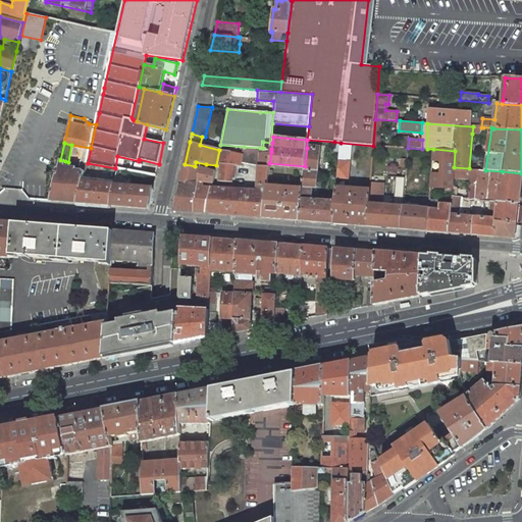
[(351,146),(341,145),(340,151),(337,177),(348,178),(351,146)]
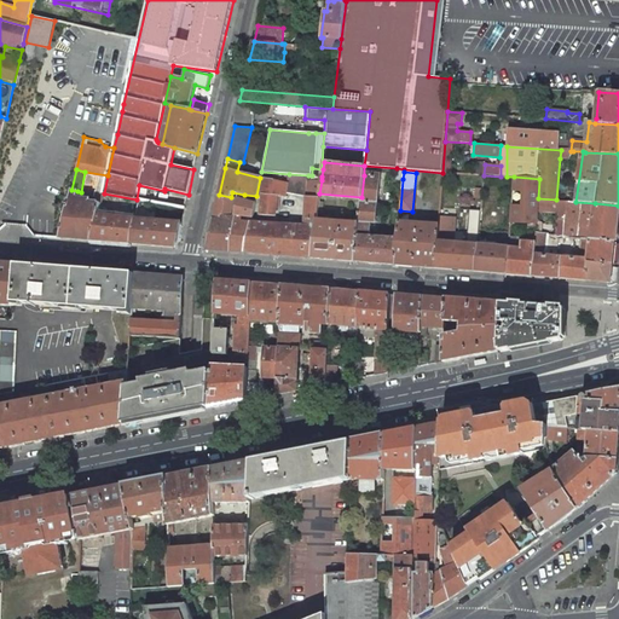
[(308,175),(289,174),(288,183),(285,194),(306,197),(319,197),(319,194),(322,180),(311,180),(308,179),(308,175)]
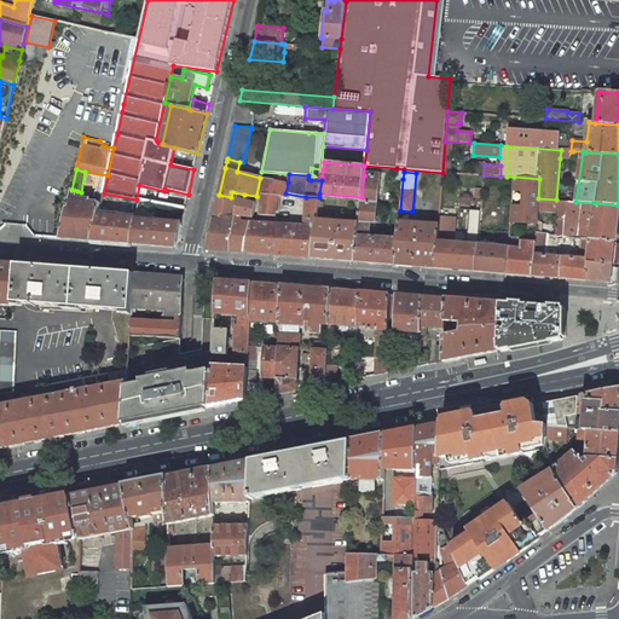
[(381,177),(364,175),(362,197),(360,204),(377,206),(381,177)]
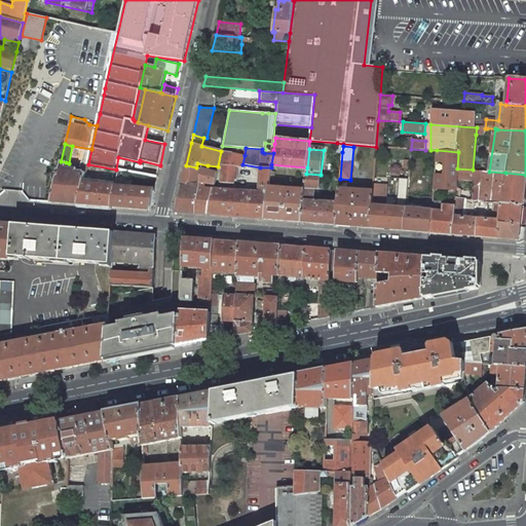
[(458,152),(437,150),(434,187),(447,188),(455,188),(456,174),(457,168),(458,152)]
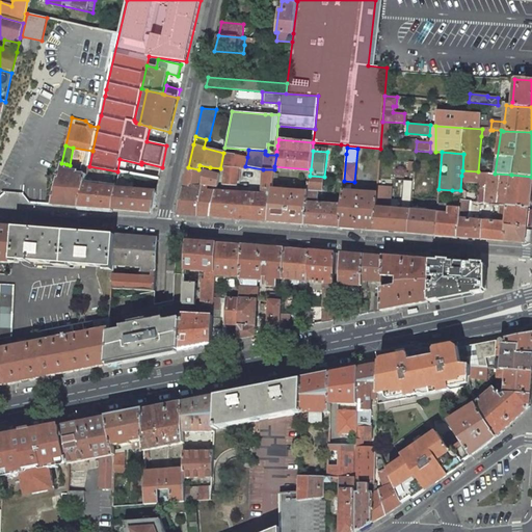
[(247,157),(223,153),(220,168),(225,170),(223,183),(223,185),(236,186),(237,178),(239,179),(240,168),(244,168),(245,166),(247,157)]
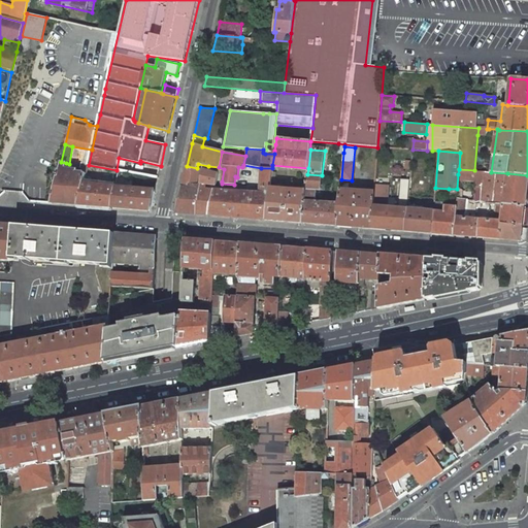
[(66,163),(61,162),(59,170),(52,203),(79,205),(85,183),(87,173),(64,171),(66,163)]
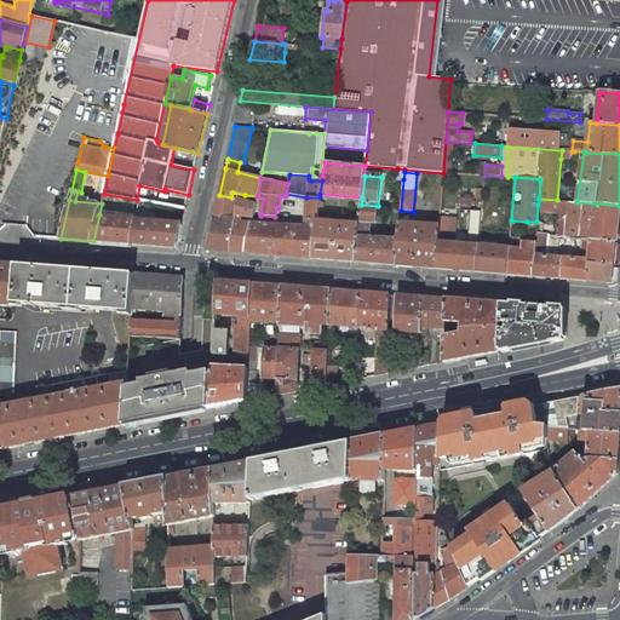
[(137,200),(104,194),(102,204),(137,211),(139,200),(137,200)]
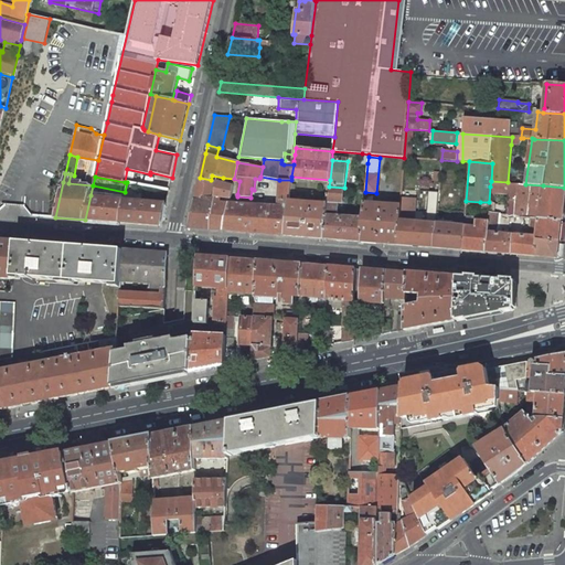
[(206,201),(211,180),(200,178),(194,200),(206,201)]
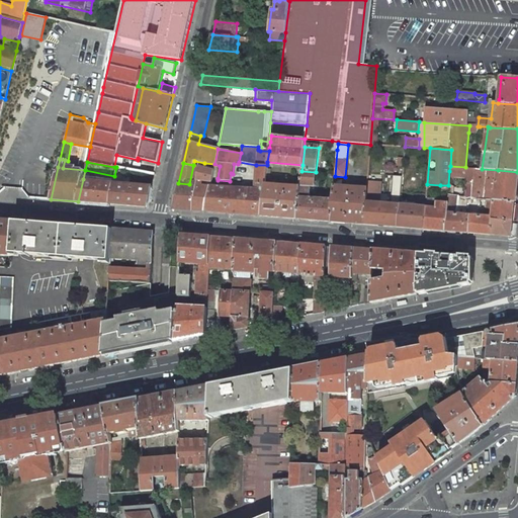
[(267,165),(256,165),(255,184),(255,189),(264,190),(265,184),(267,165)]
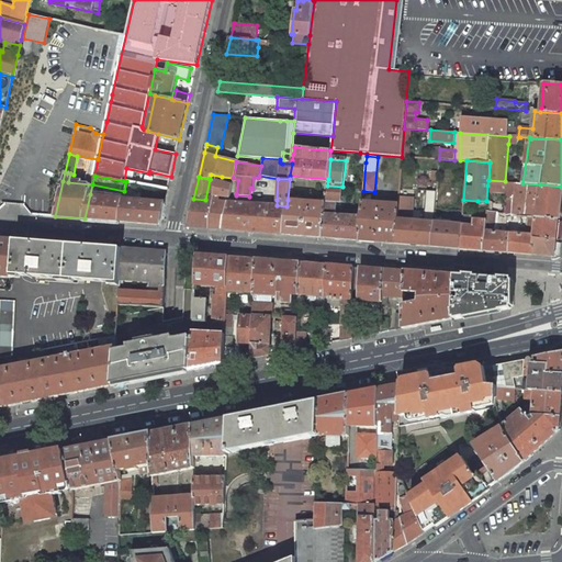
[(221,182),(216,182),(213,197),(213,201),(218,201),(218,197),(229,197),(231,192),(232,184),(221,182)]
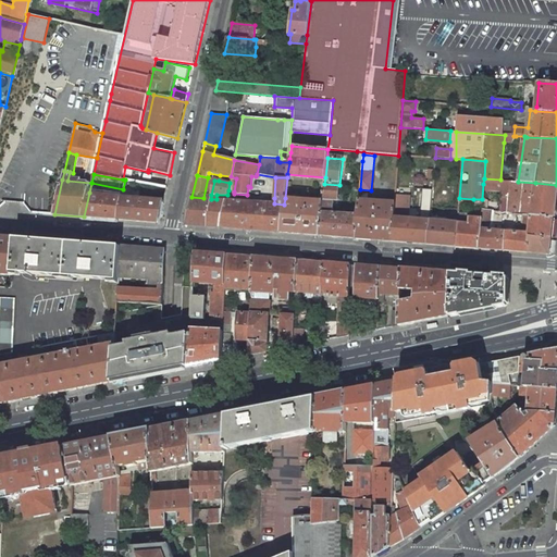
[(556,196),(556,185),(535,183),(534,189),(533,203),(531,217),(554,218),(555,215),(556,196)]
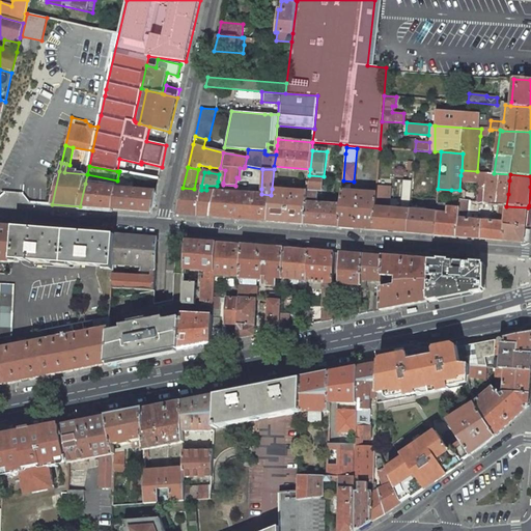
[(324,176),(309,175),(308,190),(318,191),(323,192),(324,176)]
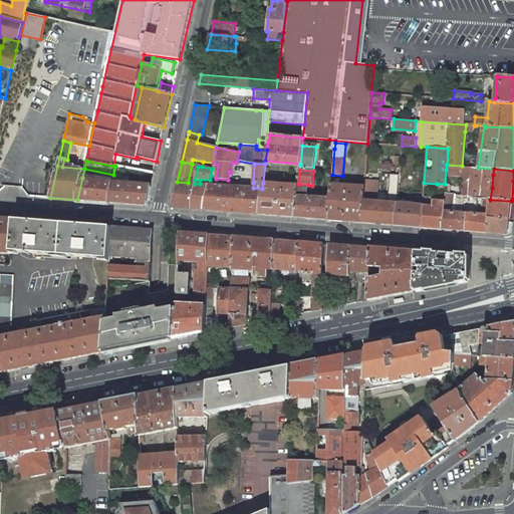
[(477,176),(469,176),(469,185),(468,198),(476,198),(477,176)]
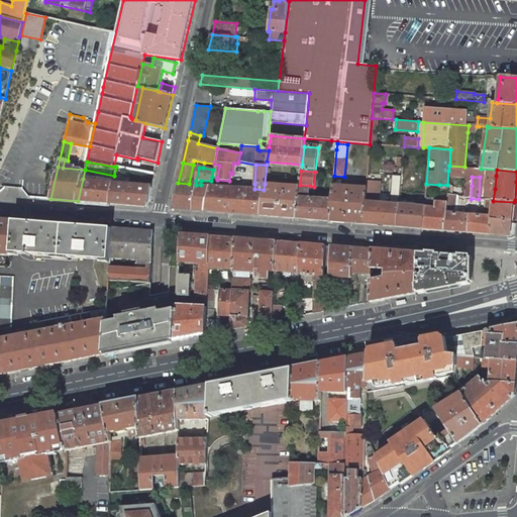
[(113,183),(83,179),(78,201),(108,203),(113,183)]
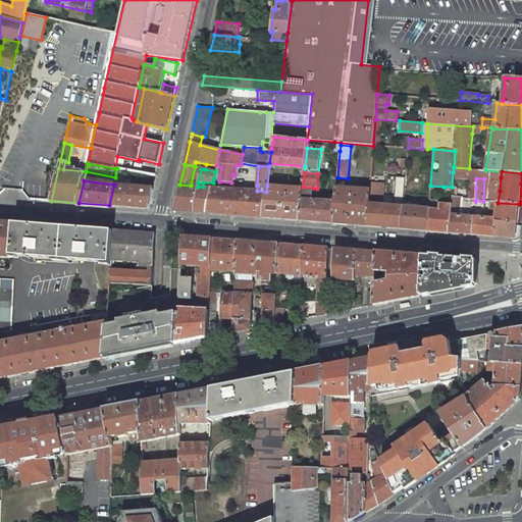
[(384,185),(370,184),(370,190),(369,204),(383,205),(384,185)]
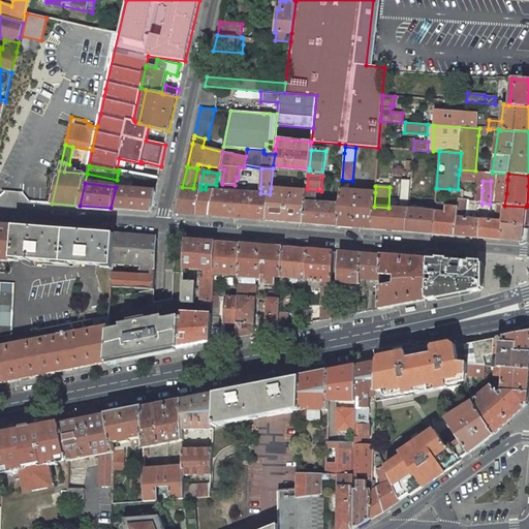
[(155,191),(116,187),(111,208),(151,211),(155,191)]
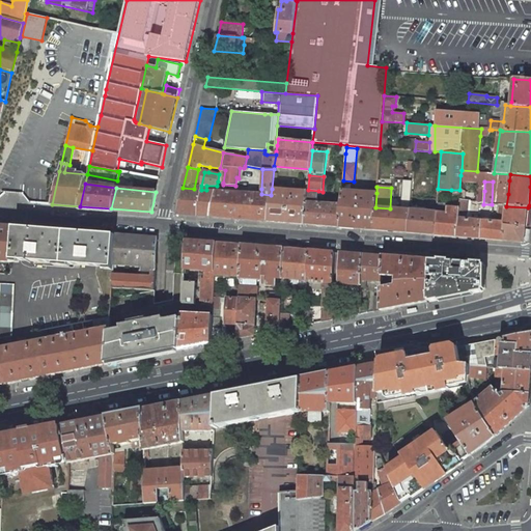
[(183,188),(177,214),(196,216),(201,190),(194,189),(183,188)]
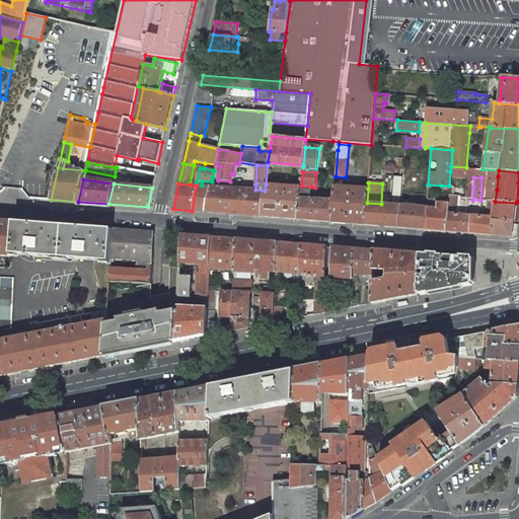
[(238,189),(211,187),(206,212),(262,217),(265,191),(255,190),(247,190),(246,186),(238,184),(238,189)]
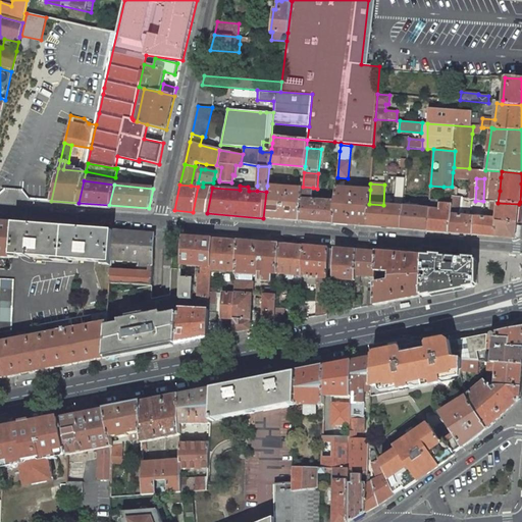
[(302,189),(267,186),(266,192),(263,218),(299,220),(301,199),(302,189)]
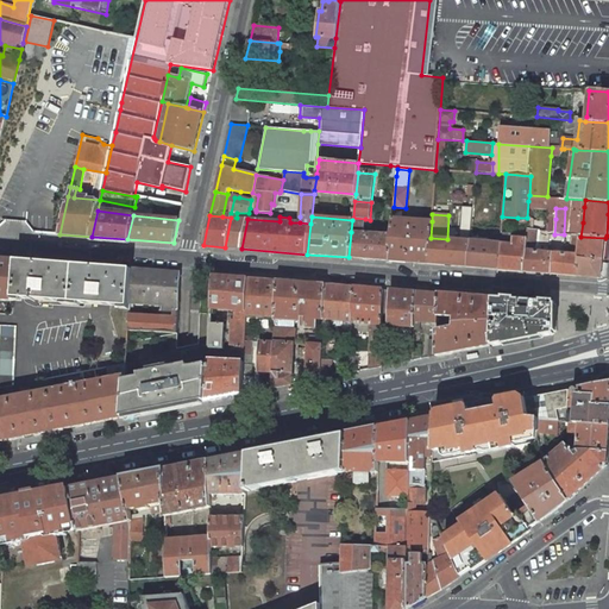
[(472,218),(462,217),(459,240),(470,242),(472,218)]
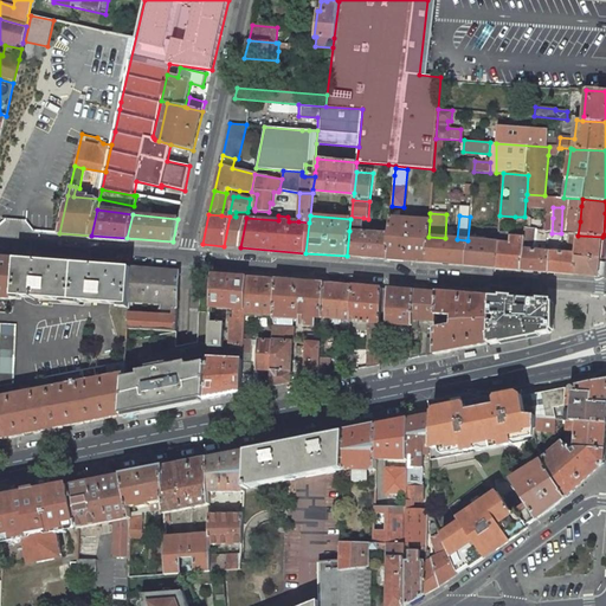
[(236,217),(230,217),(224,246),(240,247),(246,218),(236,217)]
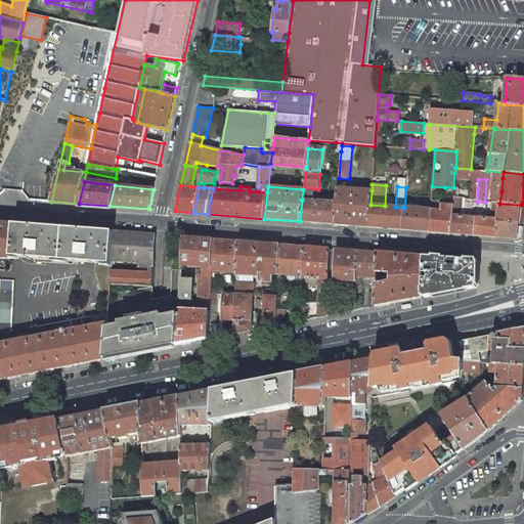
[(314,188),(304,187),(303,189),(302,200),(314,201),(313,200),(314,188)]
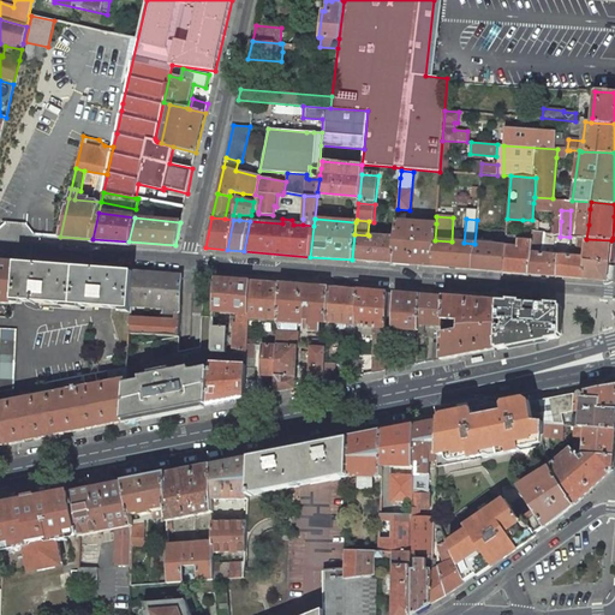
[(436,224),(396,221),(395,232),(394,238),(392,263),(433,267),(435,240),(436,224)]
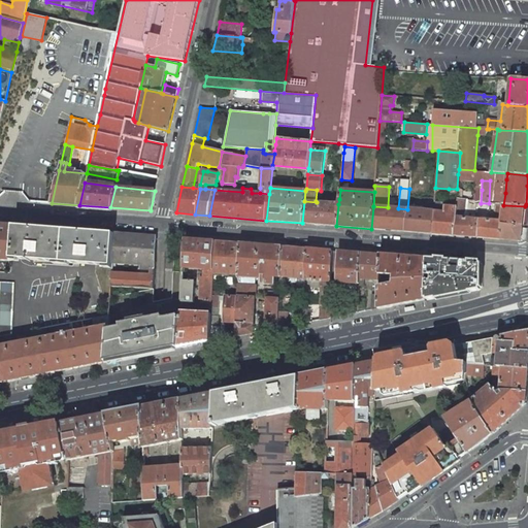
[(505,193),(498,192),(497,204),(503,205),(505,193)]
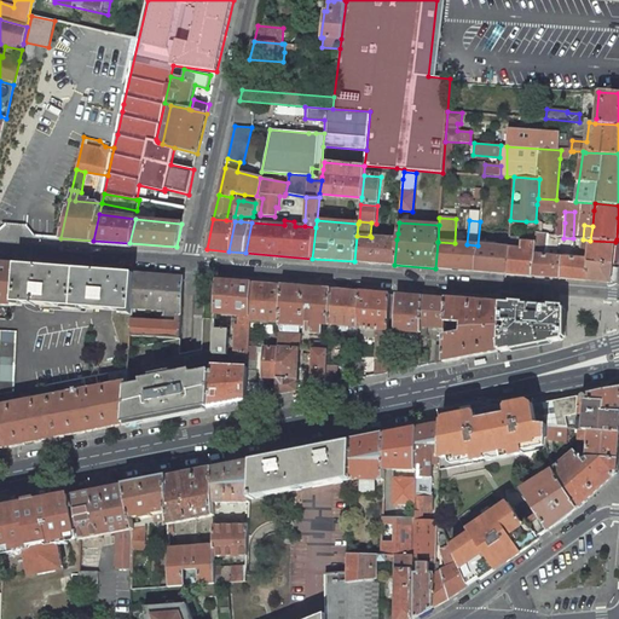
[(548,233),(536,232),(534,243),(533,254),(545,255),(548,233)]
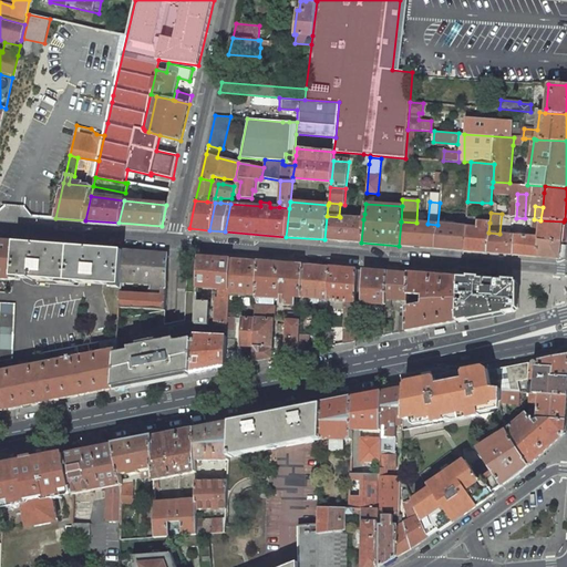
[(340,217),(327,216),(325,239),(361,243),(363,219),(340,217)]
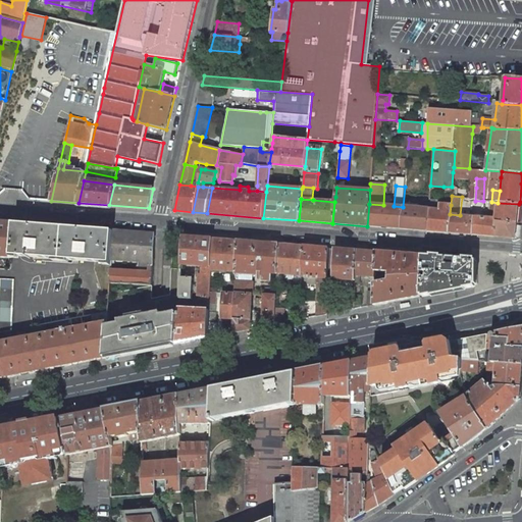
[(436,201),(429,200),(428,209),(426,231),(449,232),(450,214),(451,205),(436,204),(436,201)]
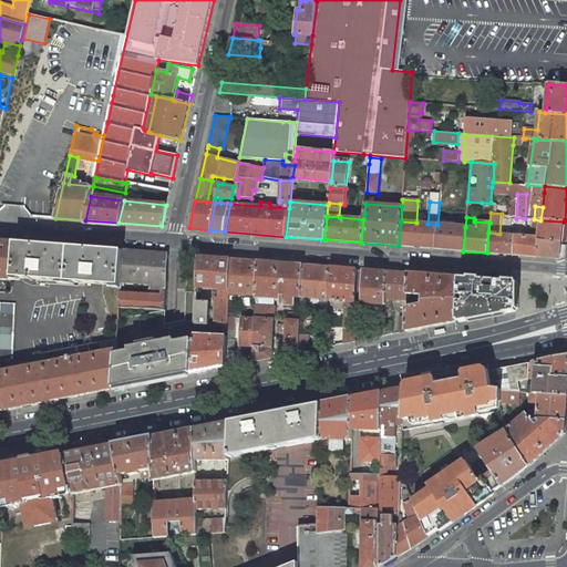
[(564,222),(540,220),(534,219),(532,229),(539,230),(538,237),(539,237),(539,240),(562,244),(564,222)]
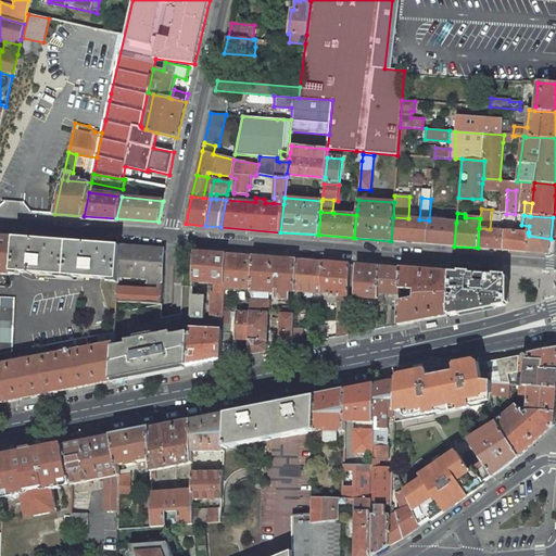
[(408,218),(393,217),(391,241),(427,244),(429,220),(419,219),(408,218)]
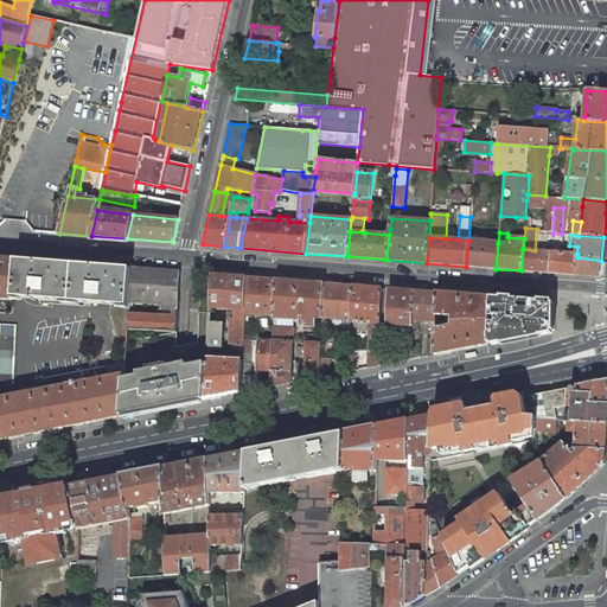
[(498,243),(468,241),(466,267),(496,269),(498,243)]
